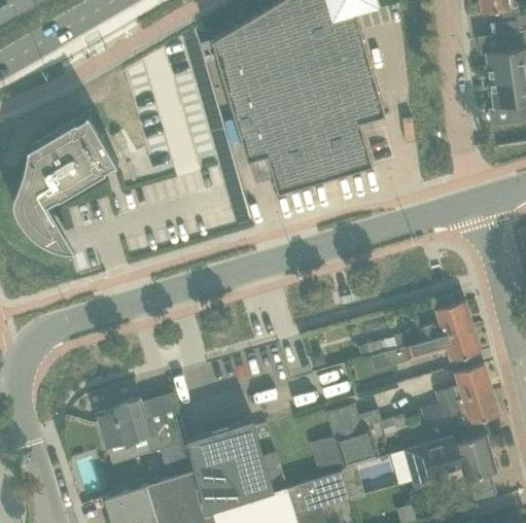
[(355,9),(375,4),(374,0),(283,0),(213,42),(248,163),(268,157),(279,195),(374,167),(361,124),(386,116),(355,9)]
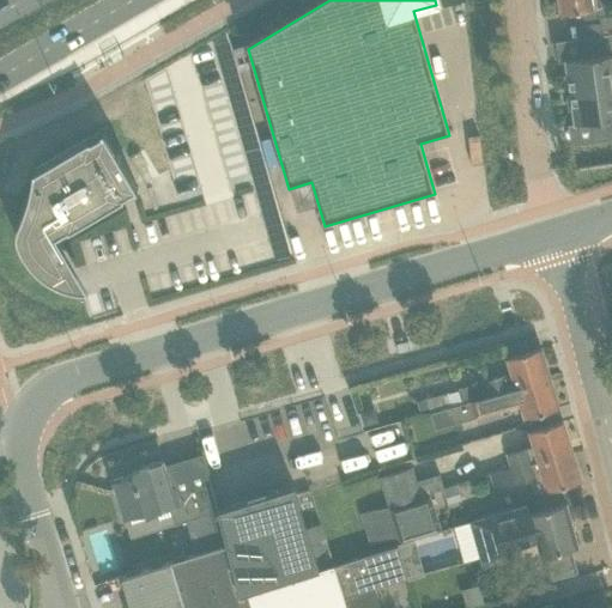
[(558,0),(562,19),(574,17),(597,13),(594,0),(558,0)]
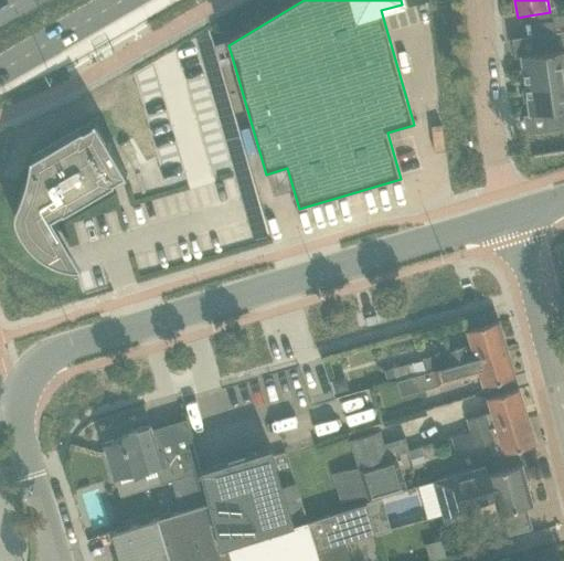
[(563,18),(550,20),(552,36),(563,34),(563,18)]
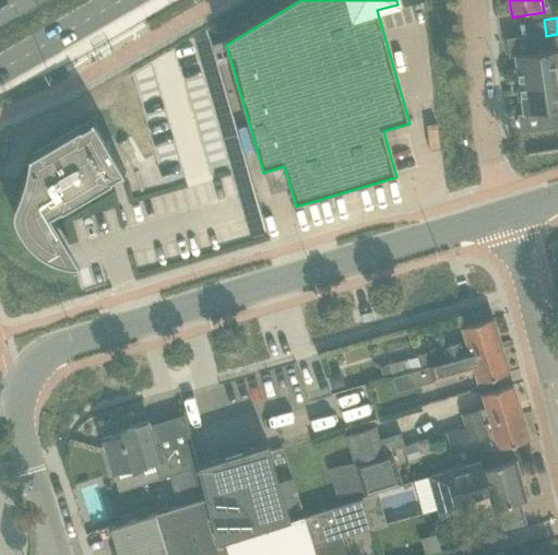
[(557,34),(546,36),(526,38),(530,57),(517,59),(518,72),(514,72),(515,84),(520,84),(521,87),(557,82),(557,34)]
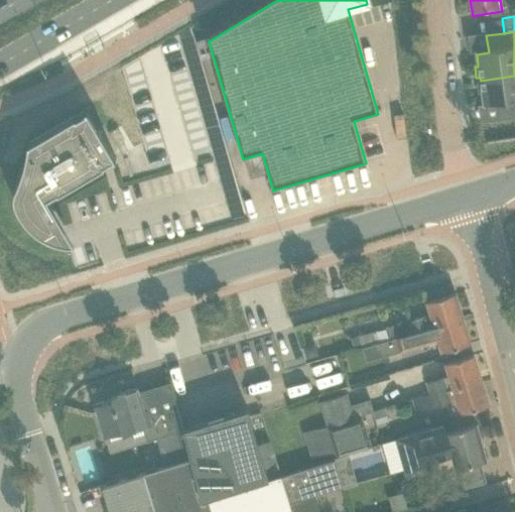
[(514,76),(481,81),(481,85),(477,86),(479,97),(483,96),(485,108),(496,106),(499,123),(514,120),(514,76)]
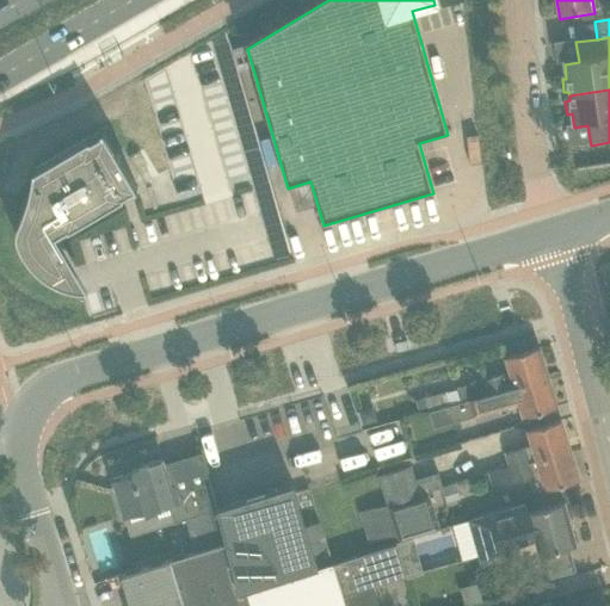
[(135,193),(139,192),(104,134),(100,135),(102,136),(91,142),(90,141),(34,174),(32,180),(28,205),(25,211),(18,227),(17,232),(17,236),(17,240),(18,245),(20,248),(24,257),(30,263),(42,276),(56,284),(68,289),(85,292),(90,292),(56,237),(68,230),(69,233),(124,201),(123,198),(134,192),(135,193)]
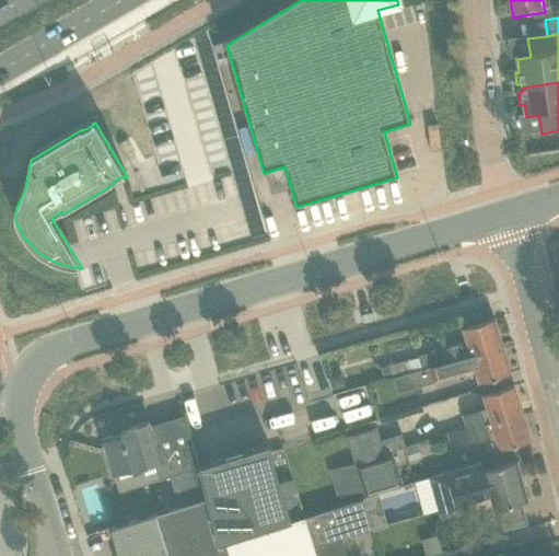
[(362,319),(364,327),(375,324),(373,316),(362,319)]
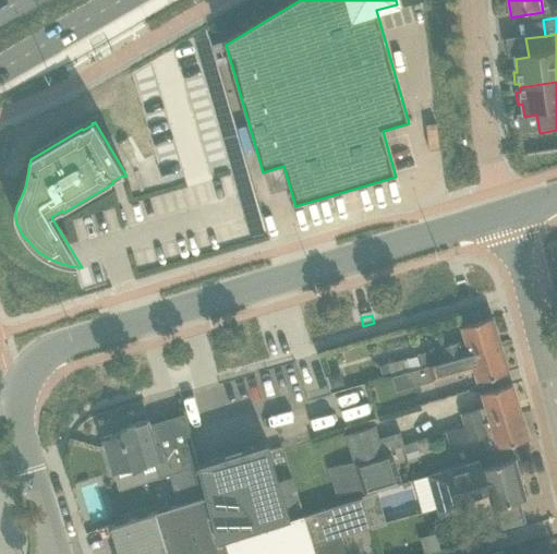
[(412,374),(430,370),(499,349),(492,322),(463,330),(467,344),(408,361),(412,374)]
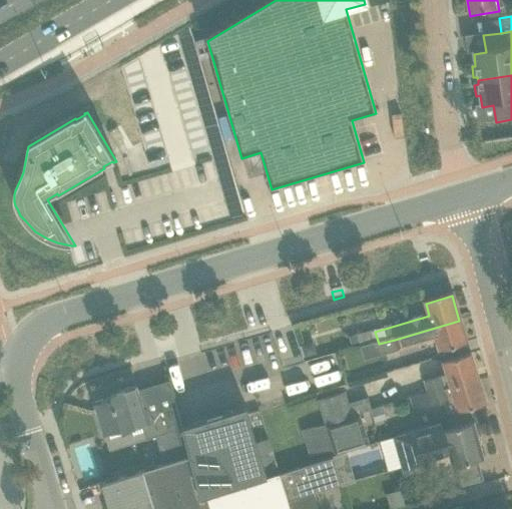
[(437,341),(441,353),(467,345),(459,321),(395,340),(399,353),(437,341)]
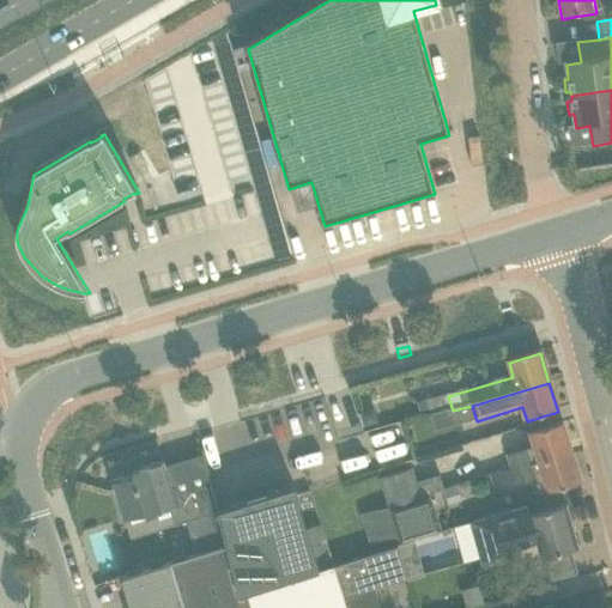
[(426,403),(417,406),(419,415),(430,412),(426,403)]
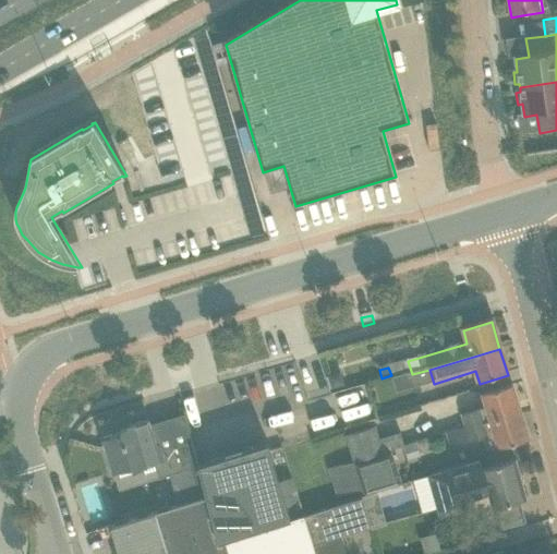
[(487,410),(461,419),(465,432),(520,416),(511,388),(491,395),(483,397),(487,410)]
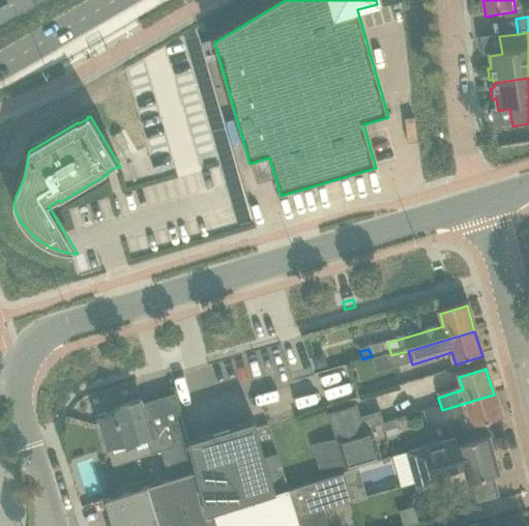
[(462,432),(501,420),(494,395),(442,410),(445,422),(459,419),(462,432)]
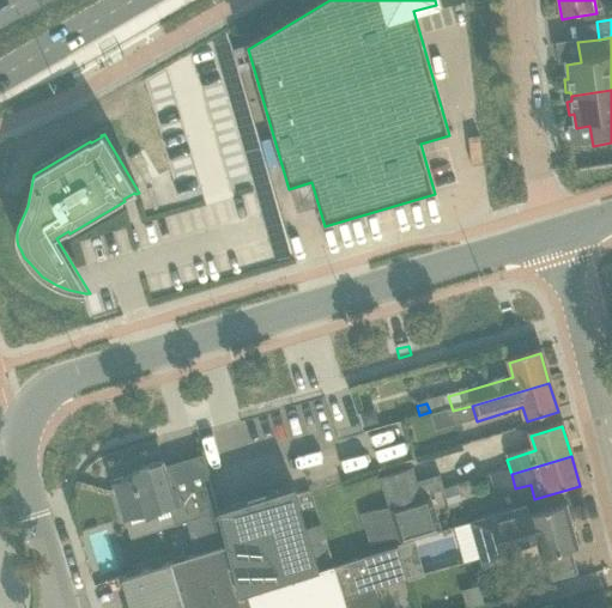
[(176,528),(219,515),(211,486),(179,496),(176,491),(173,492),(164,464),(141,472),(143,475),(114,485),(126,522),(146,516),(147,520),(171,512),(176,528)]
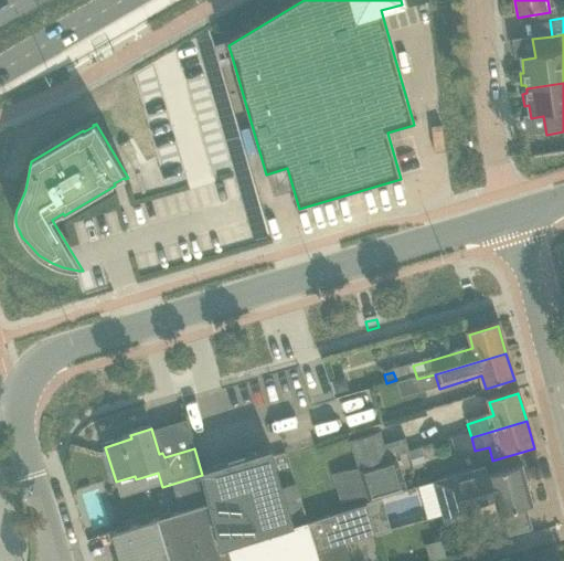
[(358,472),(382,464),(373,437),(350,445),(358,472)]
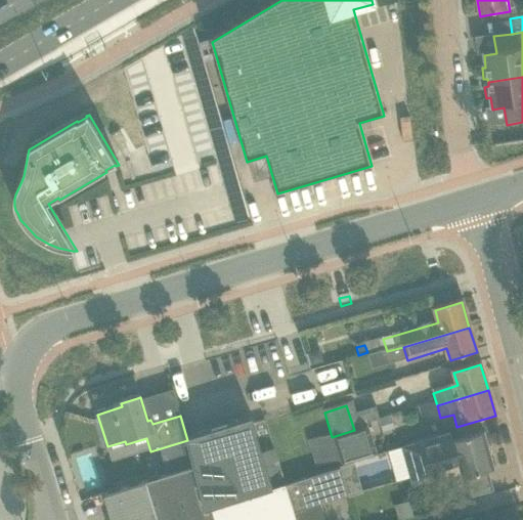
[(190,455),(194,469),(205,513),(212,511),(274,491),(252,420),(187,440),(190,455)]
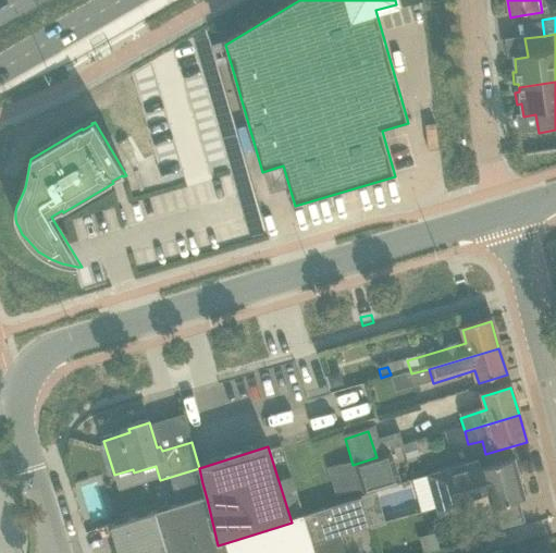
[(365,499),(403,487),(391,452),(377,457),(353,465),(362,494),(365,499)]
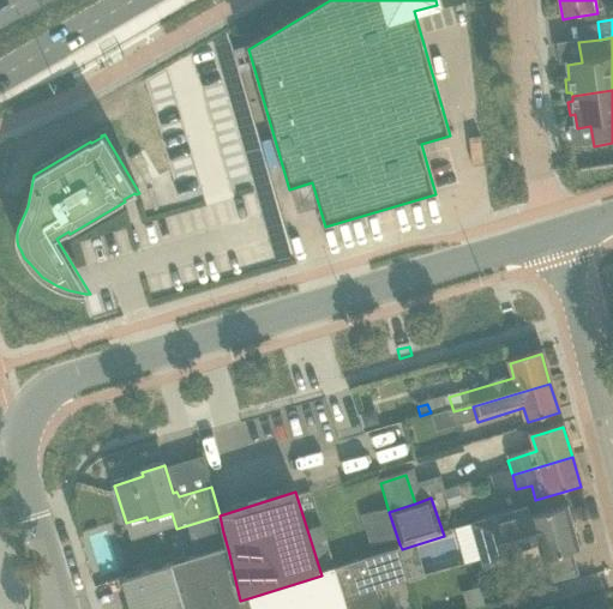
[(541,562),(580,552),(568,510),(532,519),(528,510),(470,526),(484,574),(511,566),(508,556),(538,548),(541,562)]
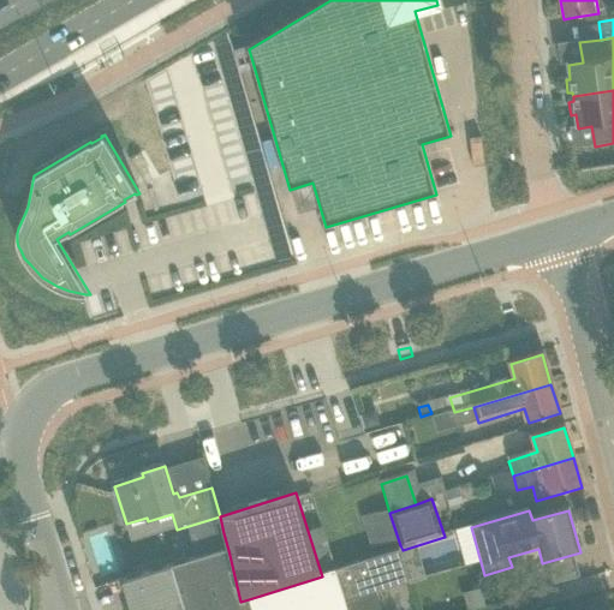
[(371,555),(400,545),(389,513),(362,522),(371,555)]
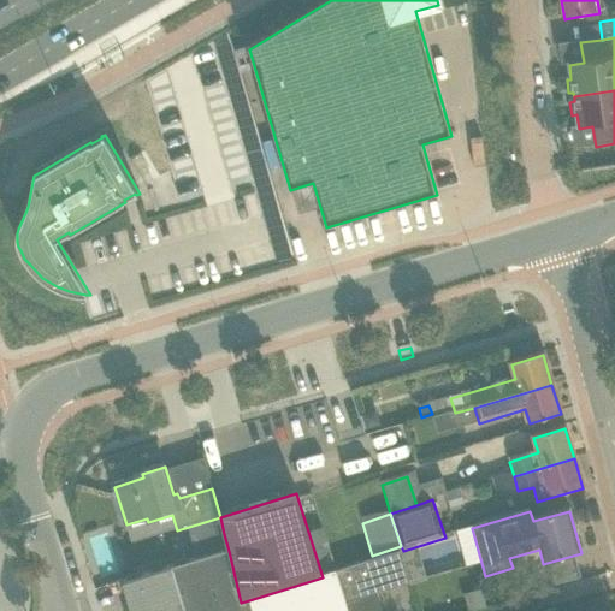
[(224,534),(193,545),(197,561),(229,551),(224,534)]
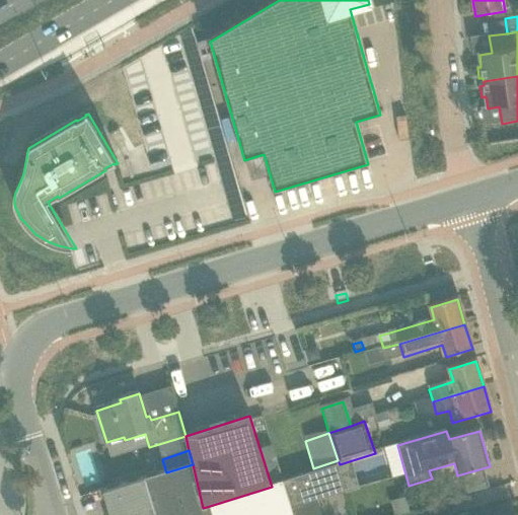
[(213,514),(210,506),(203,508),(193,464),(166,472),(103,492),(111,514),(213,514)]
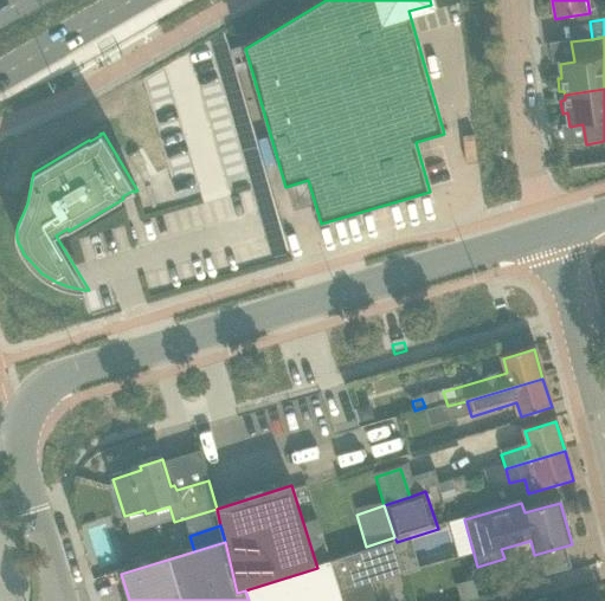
[(394,543),(330,563),(341,595),(404,575),(394,543)]
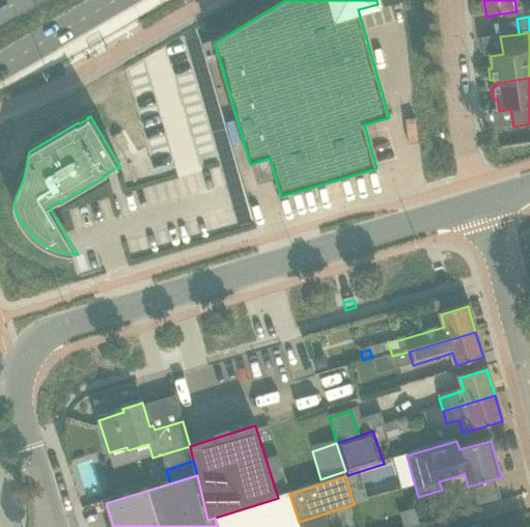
[(300,526),(299,522),(289,494),(278,498),(215,518),(218,526),(300,526)]
